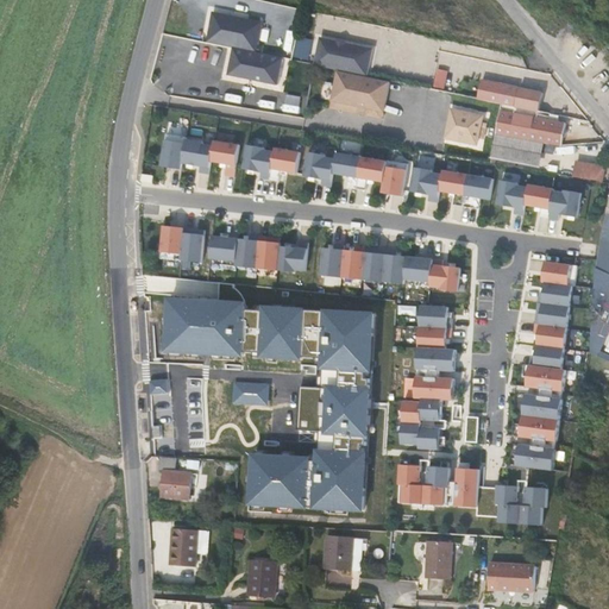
[(208,13),(202,42),(251,52),(257,23),(208,13)]
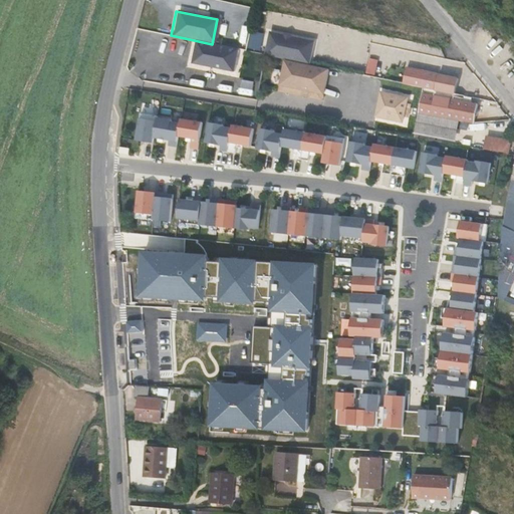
[(249,47),(262,49),(264,33),(251,31),(249,47)]
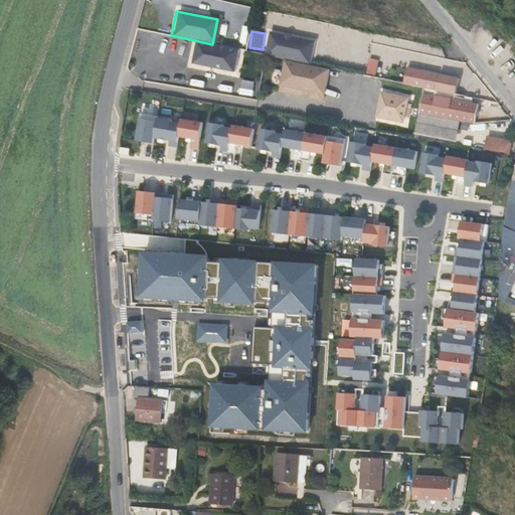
[(272,33),(268,55),(312,64),(317,42),(272,33)]
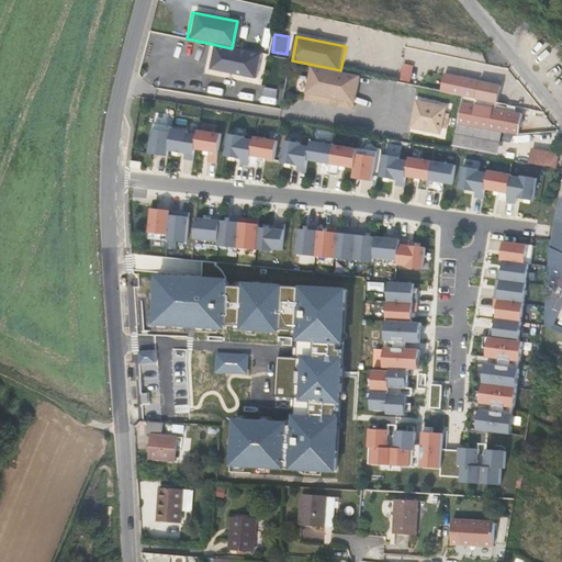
[(260,55),(215,45),(213,56),(258,65),(260,55)]
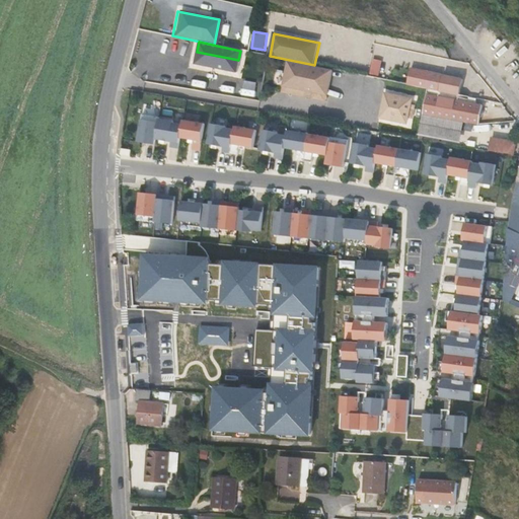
[(238,60),(197,52),(195,64),(235,73),(238,60)]
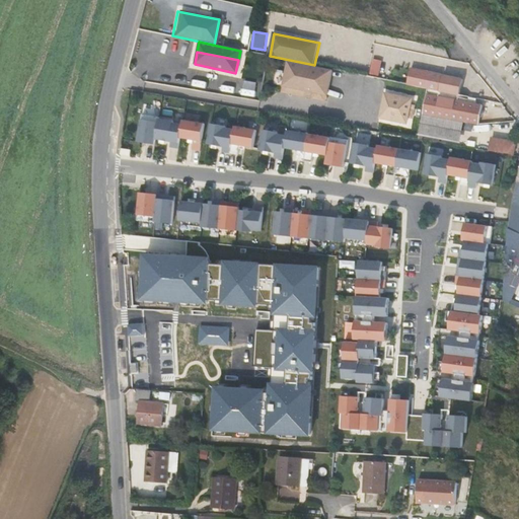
[(334,71),(287,62),(282,86),(328,96),(334,71)]
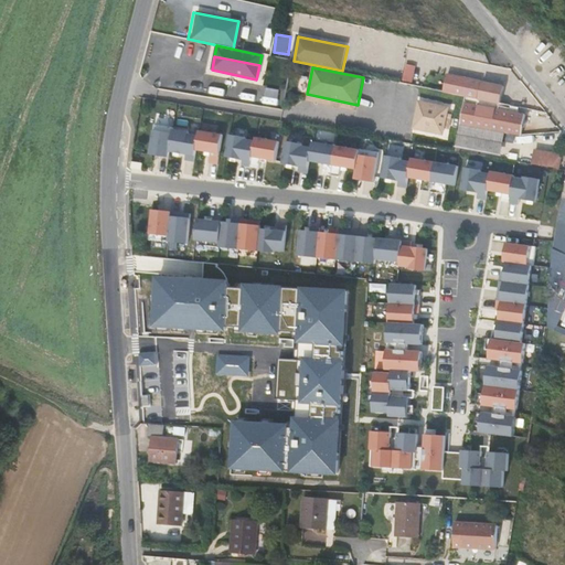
[(480,81),(447,74),(444,92),(465,96),(477,98),(480,81)]
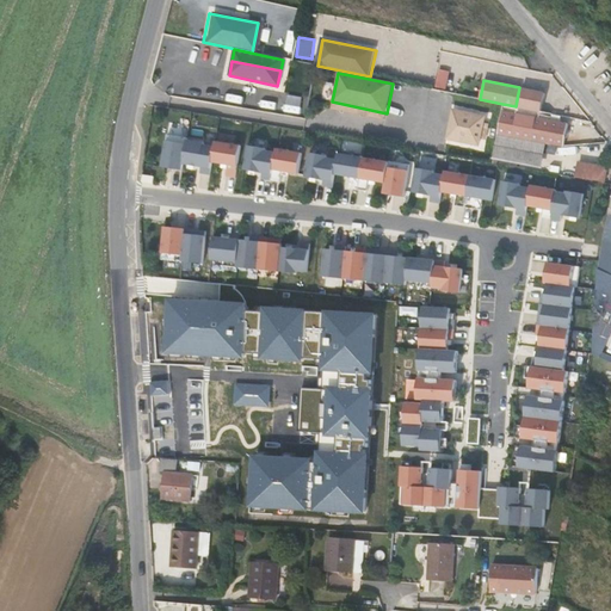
[(522,88),(518,106),(541,111),(544,93),(522,88)]
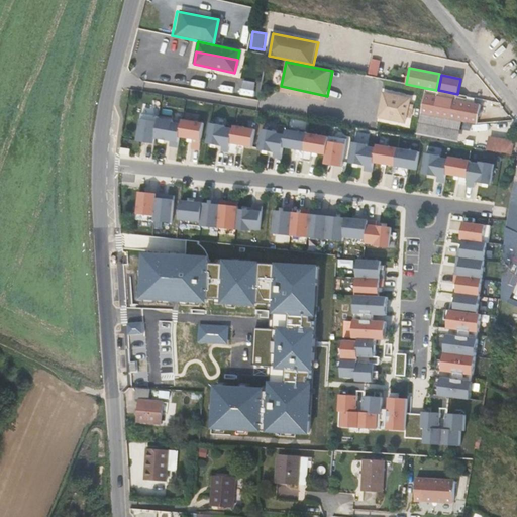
[(409,95),(382,90),(378,115),(405,120),(409,95)]
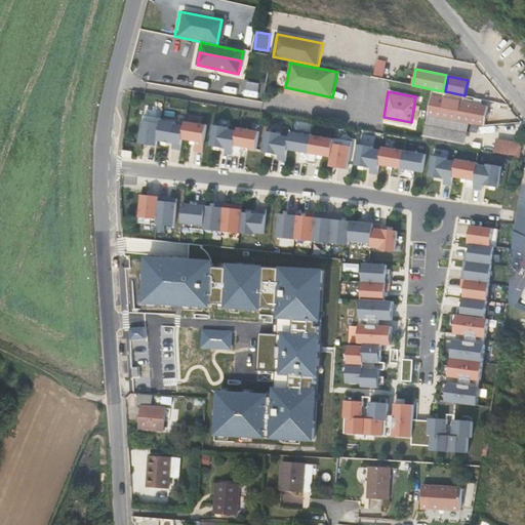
[(484,126),(488,106),(431,95),(428,115),(466,122),(484,126)]
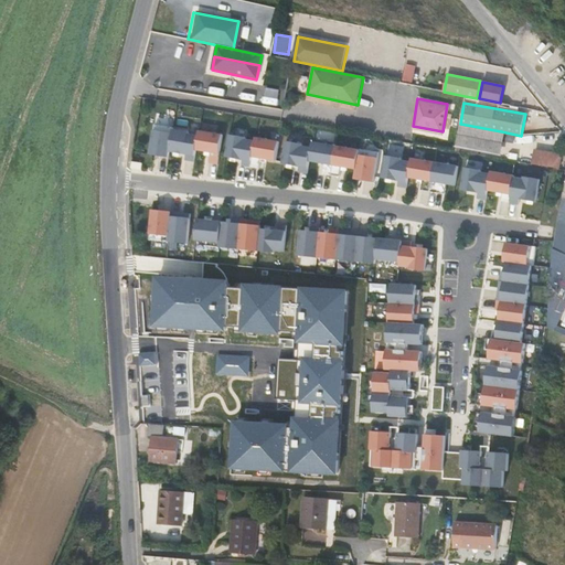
[(497,158),(501,131),(460,124),(455,150),(497,158)]
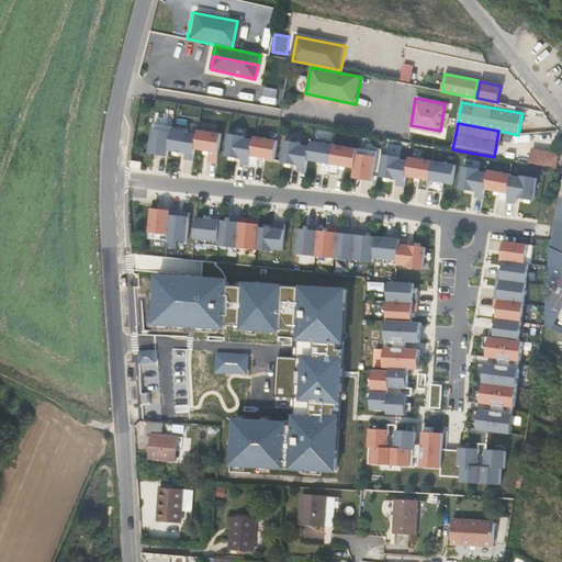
[(157,155),(167,157),(168,150),(171,128),(172,126),(153,124),(148,154),(154,155),(155,150),(158,150),(157,155)]
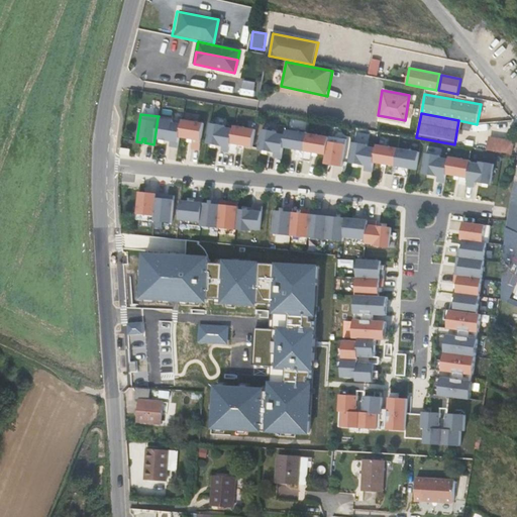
[(173,121),(158,118),(154,138),(170,141),(169,146),(177,147),(179,137),(181,124),(173,122),(173,121)]
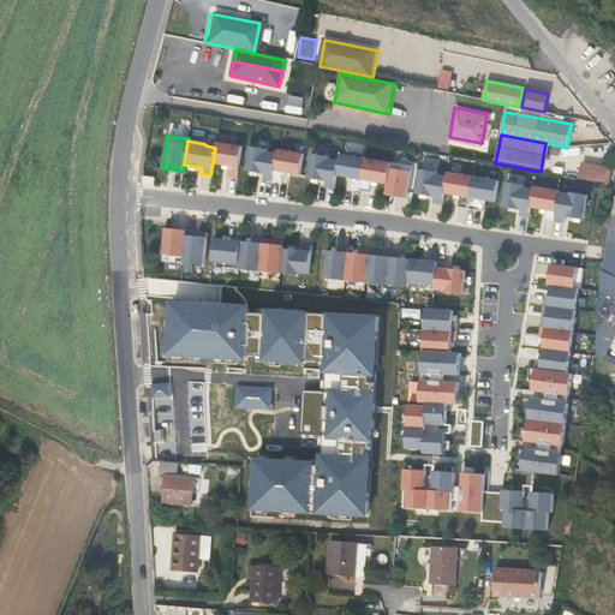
[(215,148),(213,163),(228,166),(227,177),(237,179),(242,147),(216,142),(215,148)]
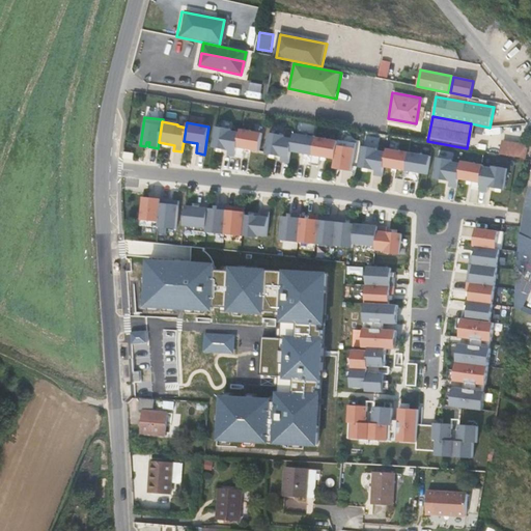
[(235,157),(239,133),(230,131),(230,129),(216,127),(212,147),(227,150),(227,156),(235,157)]
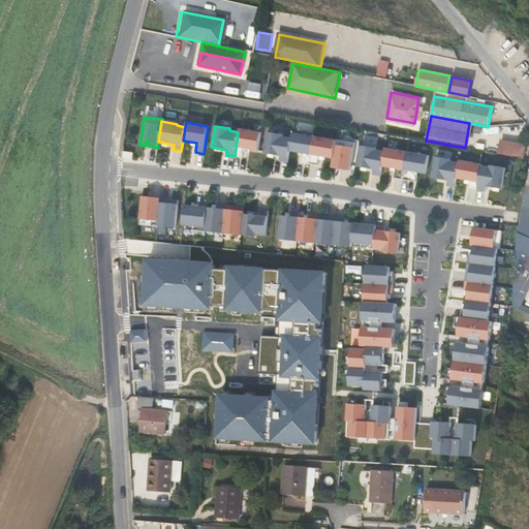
[(238,132),(235,156),(242,158),(244,148),(257,151),(260,132),(239,129),(238,132)]
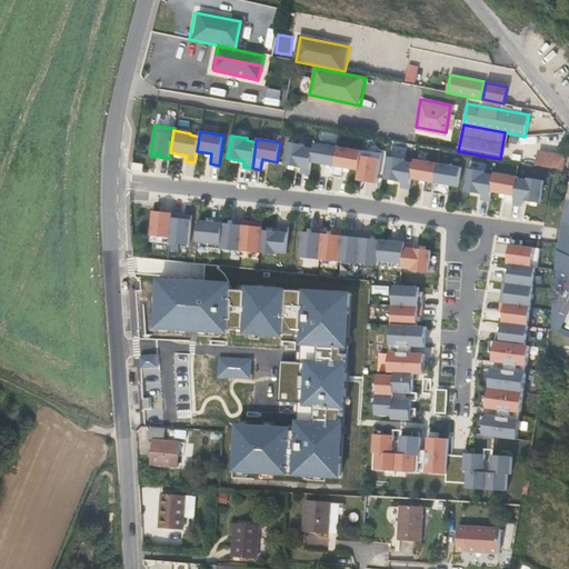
[(303,145),(288,142),(283,165),(301,168),(300,173),(309,175),(310,162),(313,148),(303,147),(303,145)]
